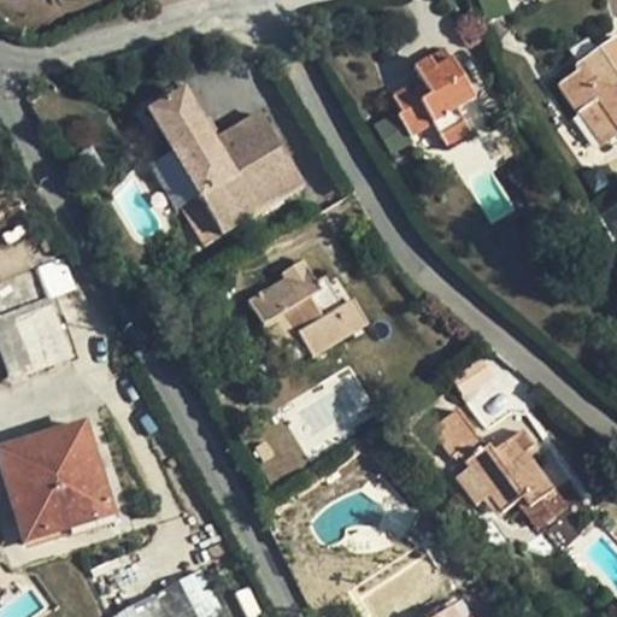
[(595,103),(616,134),(616,37),(616,36),(573,68),(576,72),(557,86),(576,115),(577,113),(595,103)]
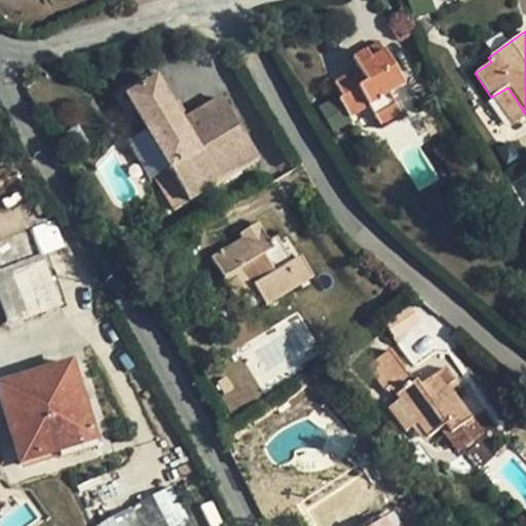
[(347,81),(344,77),(335,83),(343,98),(339,101),(350,117),(368,106),(380,125),(400,113),(389,94),(403,84),(378,44),(352,59),(358,68),(361,73),(347,81)]
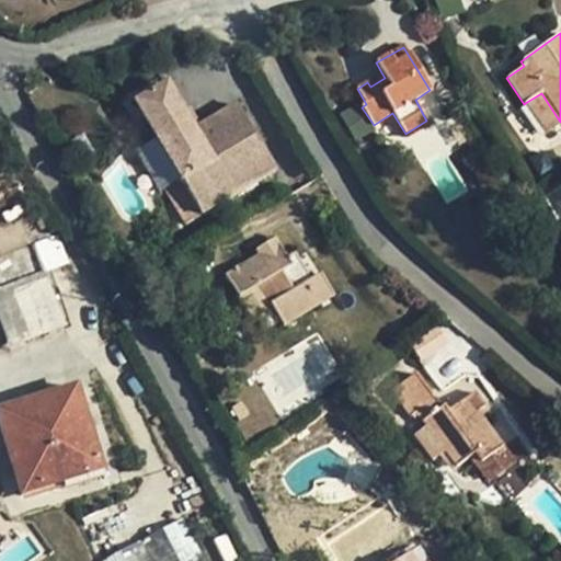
[(381,72),(367,82),(370,87),(385,78),(381,72)]
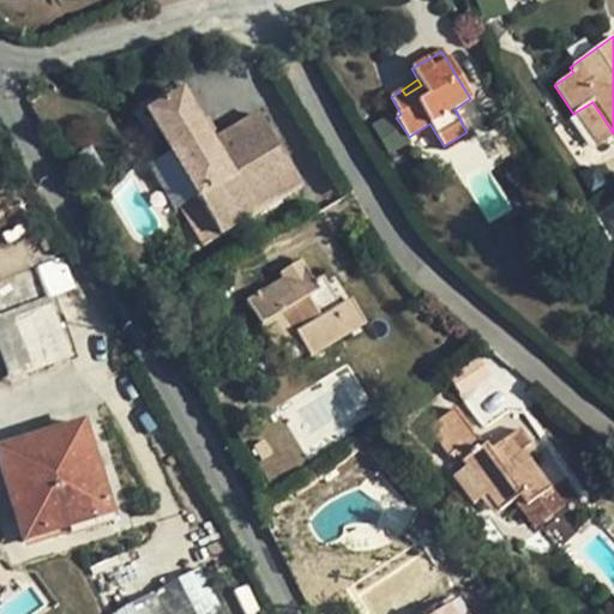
[(258,115),(239,126),(258,160),(232,174),(212,140),(182,90),(146,110),(196,197),(217,234),(299,186),(258,115)]
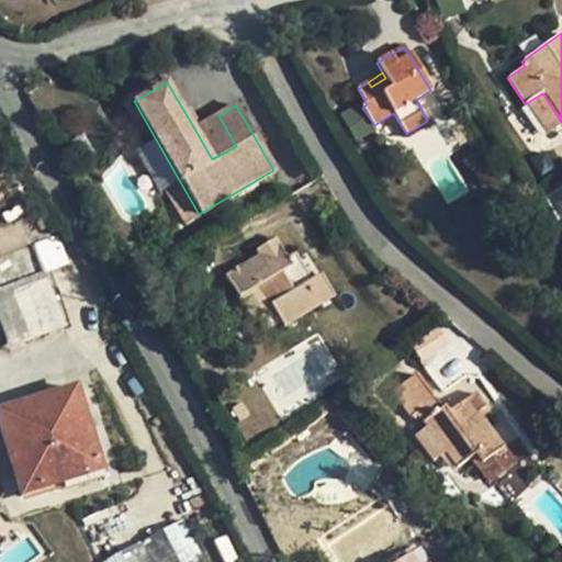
[(548,134),(561,123),(561,122),(542,93),(526,103),(548,134)]
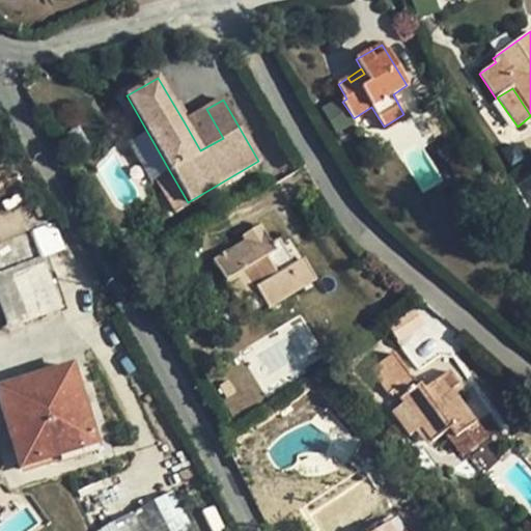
[(206,109),(184,121),(200,150),(223,138),(206,109)]
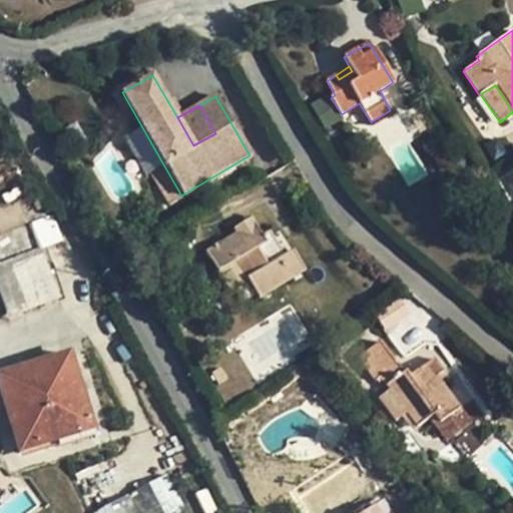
[(171,201),(181,195),(163,164),(153,170),(171,201)]
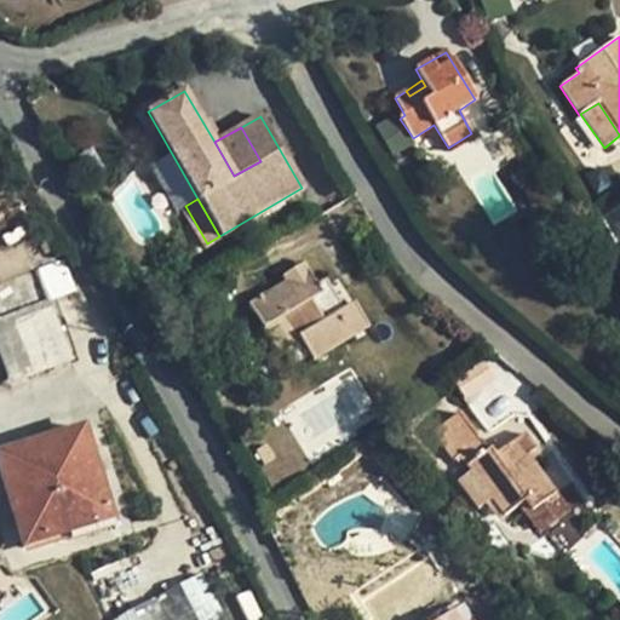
[(619,206),(607,216),(619,237),(619,206)]
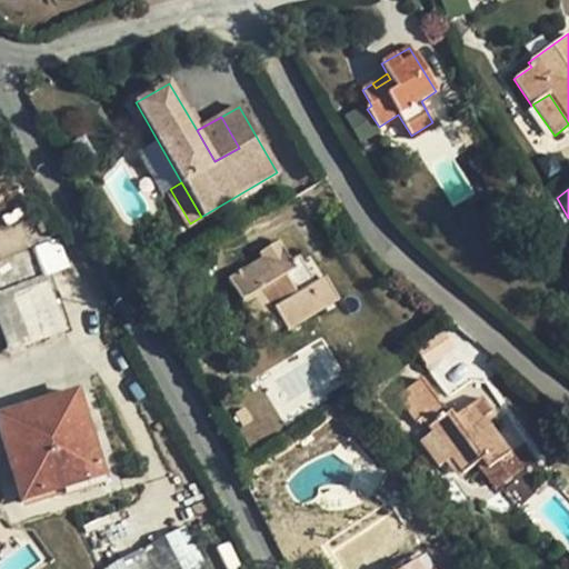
[(36,246),(46,273),(69,266),(59,238),(36,246)]
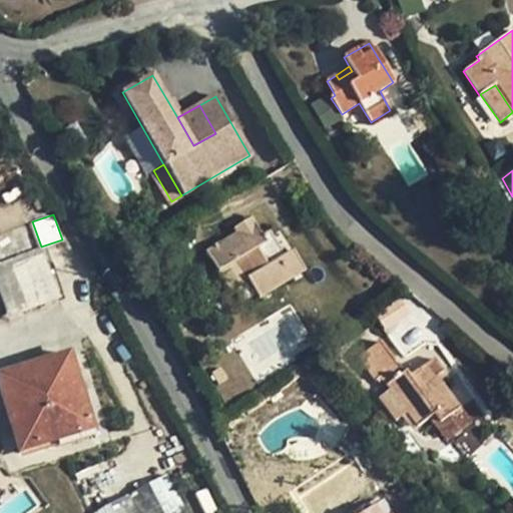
[(284,253),(281,247),(273,252),(262,233),(250,216),(232,227),(235,233),(205,251),(217,273),(237,261),(247,279),(259,297),(304,269),(292,249),(284,253)]
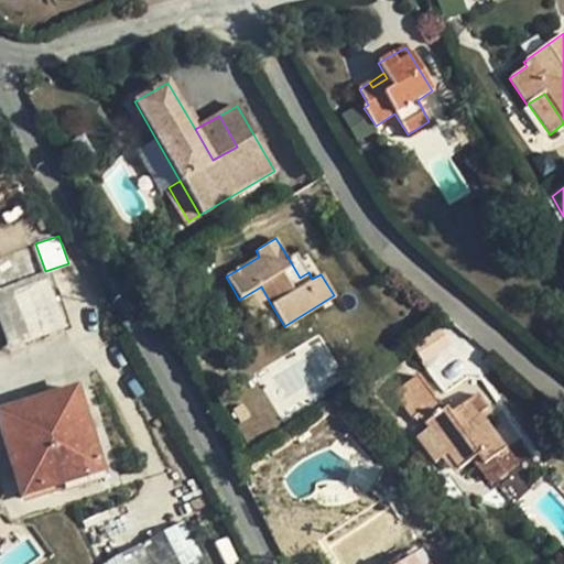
[(63,321),(33,246),(0,257),(0,324),(7,343),(63,321)]
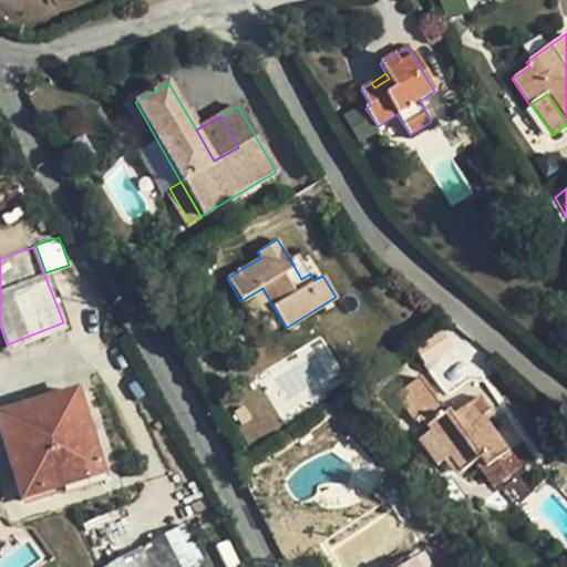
[(297,254),(289,258),(301,279),(310,274),(297,254)]
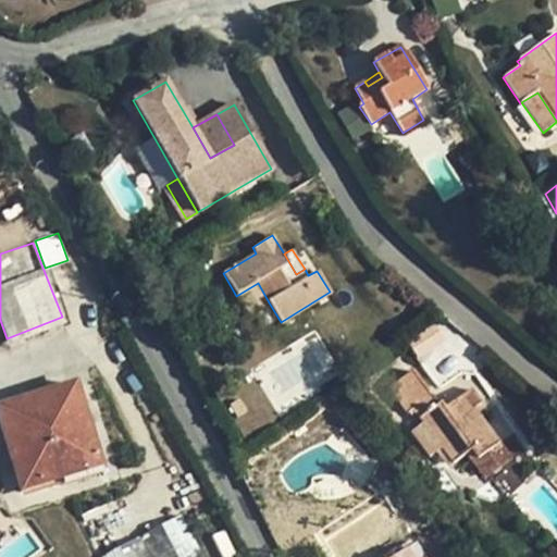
[(248,317),(269,302),(258,283),(236,296),(248,317)]
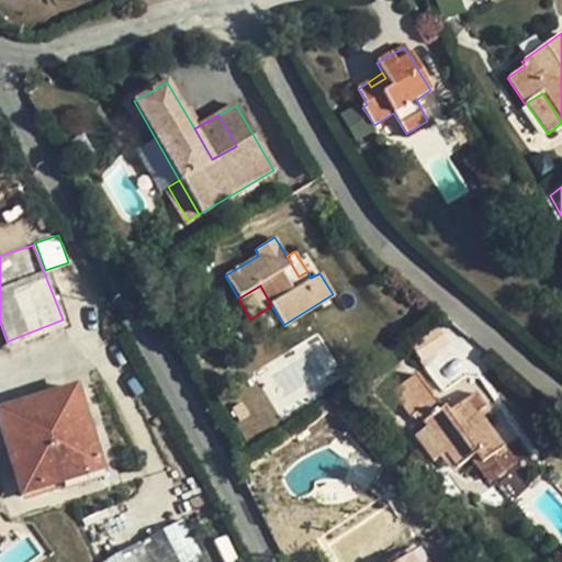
[(444,351),(431,335),(413,347),(424,366),(444,351)]
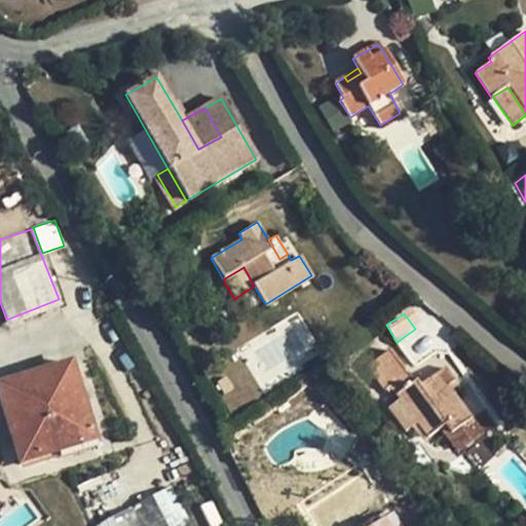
[(399,400),(427,437),(444,424),(450,431),(470,417),(453,393),(448,399),(441,387),(446,384),(453,379),(444,367),(418,385),(414,380),(412,382),(389,349),(367,365),(384,390),(389,386),(399,400)]
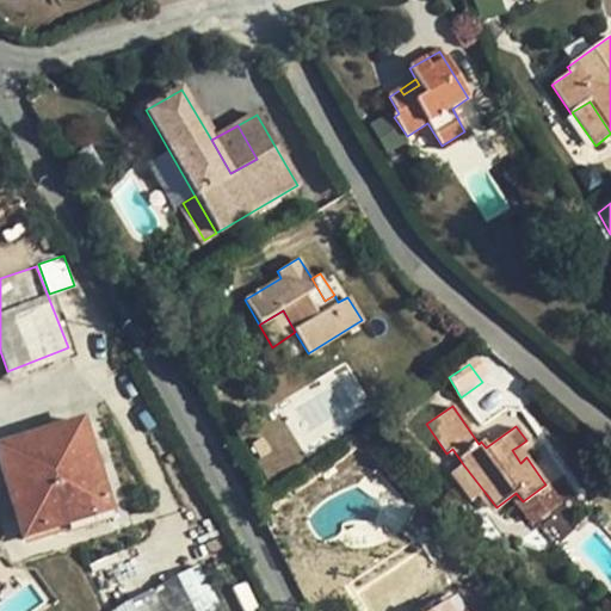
[(81,420),(63,426),(66,434),(84,429),(81,420)]
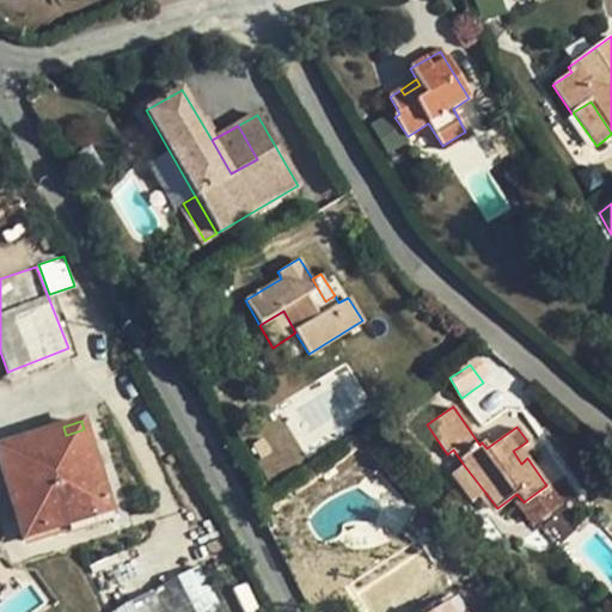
[(63,427),(12,442),(14,450),(0,454),(0,466),(14,512),(23,539),(42,533),(43,538),(66,530),(67,532),(111,519),(84,429),(66,435),(63,427)]
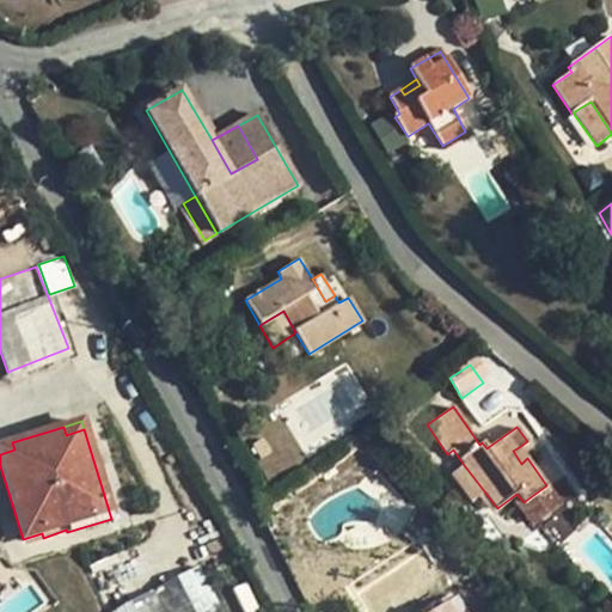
[(0,446),(0,454),(14,450),(12,442),(0,446)]
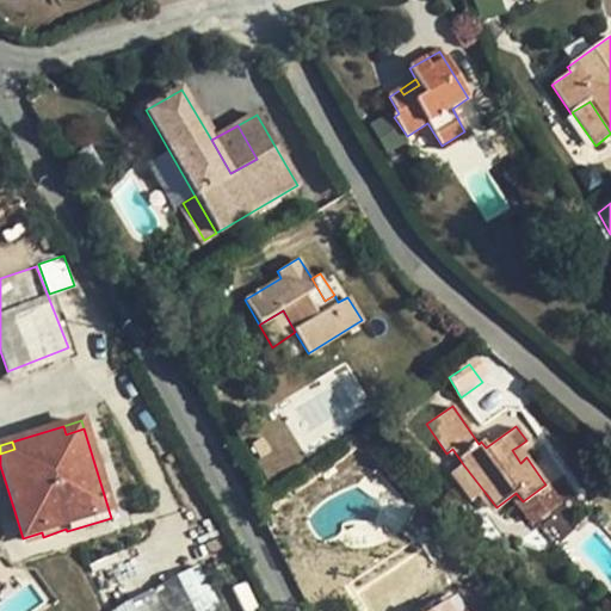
[(526,457),(518,446),(512,450),(520,463),(526,457)]
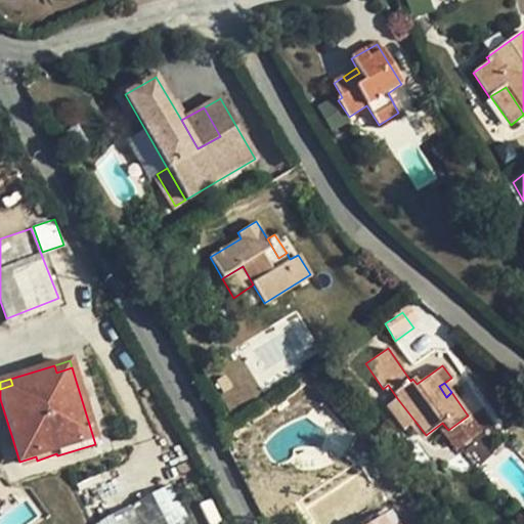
[(420,440),(426,435),(397,398),(386,406),(403,430),(408,425),(420,440)]
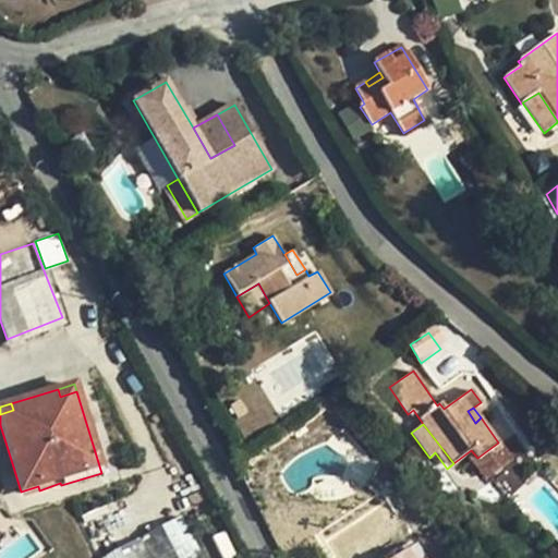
[(147,557),(202,557),(181,516),(137,537),(147,557)]
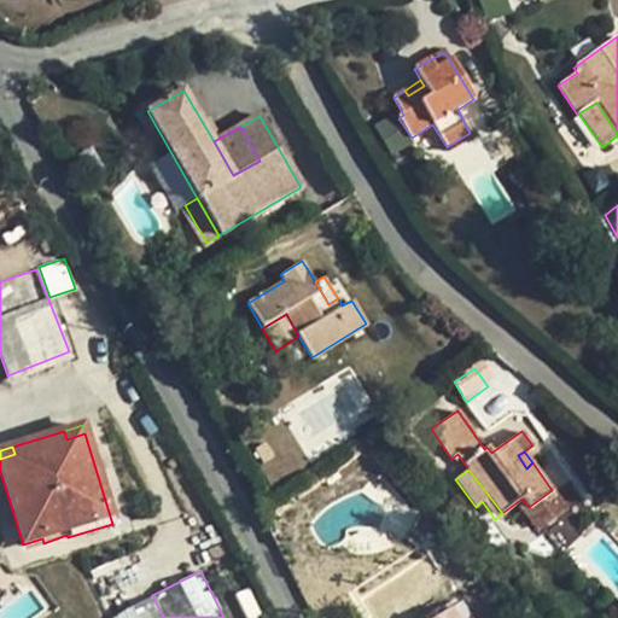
[(163,617),(152,595),(110,617),(163,617)]
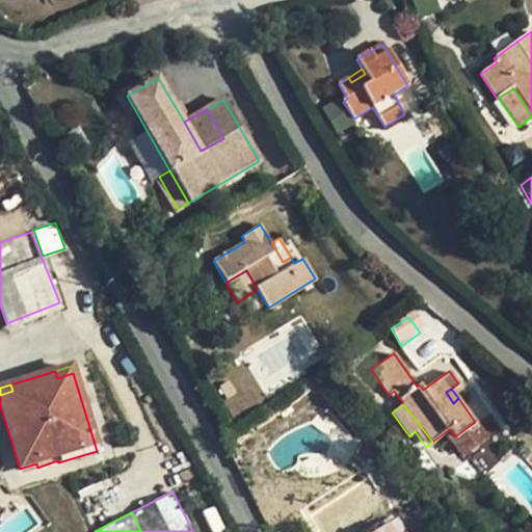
[(396,517),(389,523),(395,531),(397,531),(404,528),(396,517)]
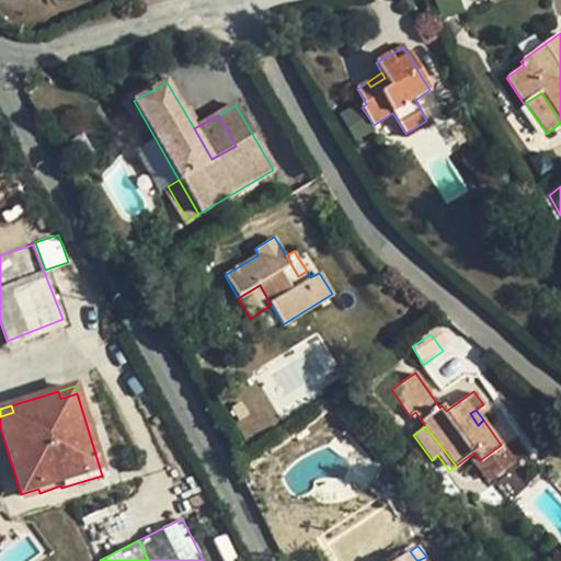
[(428,560),(426,557),(419,560),(416,560),(410,551),(395,560),(428,560)]
